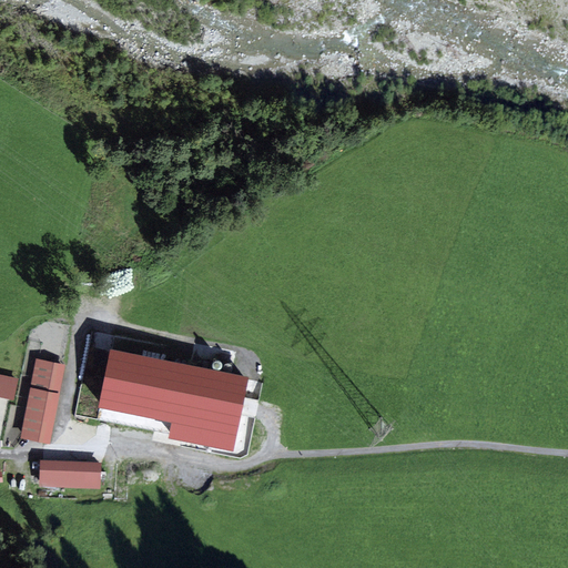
[(98,407),(172,423),(169,438),(233,452),(249,377),(110,350),(98,407)]
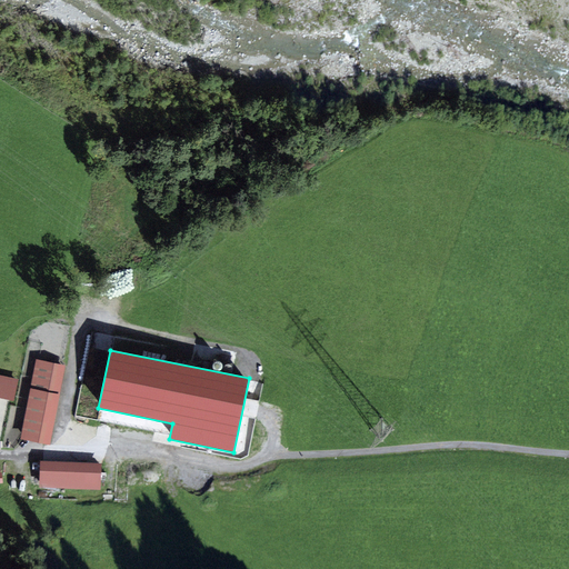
[(67,366),(37,359),(20,439),(50,445),(67,366)]
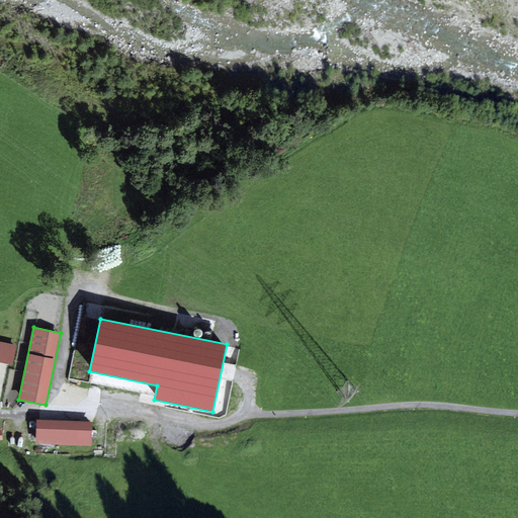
[(197,330),(195,330),(194,331),(194,332),(193,334),(194,335),(194,336),(195,337),(196,338),(198,338),(199,338),(200,337),(201,336),(202,335),(202,333),(201,332),(200,331),(199,330),(198,330),(197,330)]
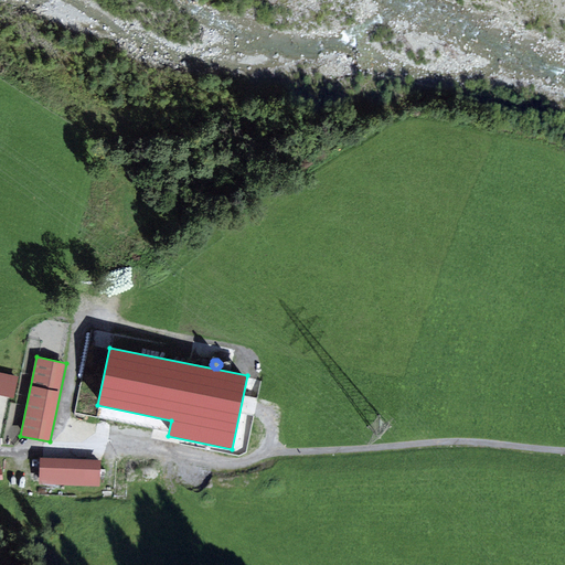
[(74,362),(71,376),(82,379),(85,365),(74,362)]
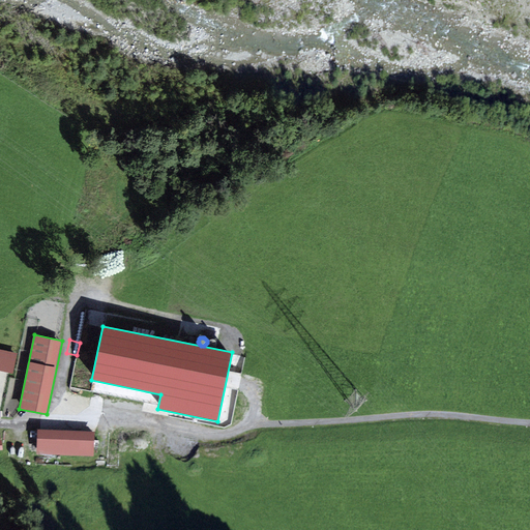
[(17,353),(0,349),(0,371),(12,374),(17,353)]
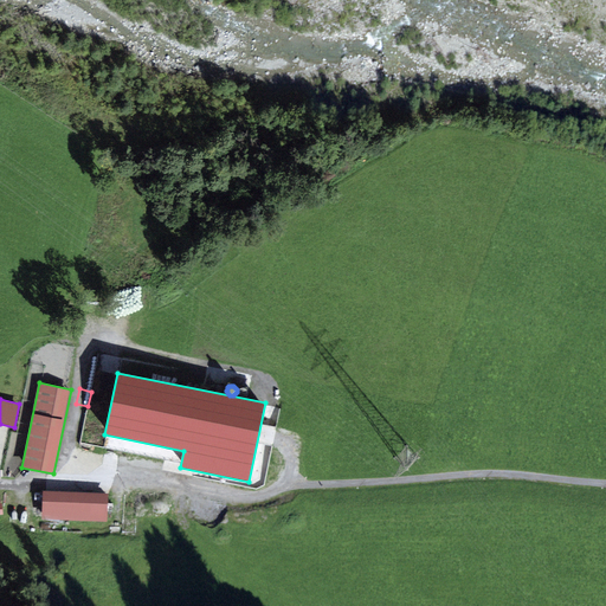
[(108,494),(43,490),(42,520),(107,522),(108,494)]
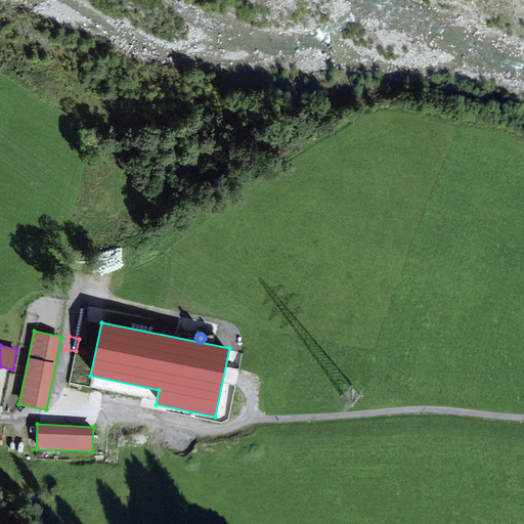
All buildings are outlined.
